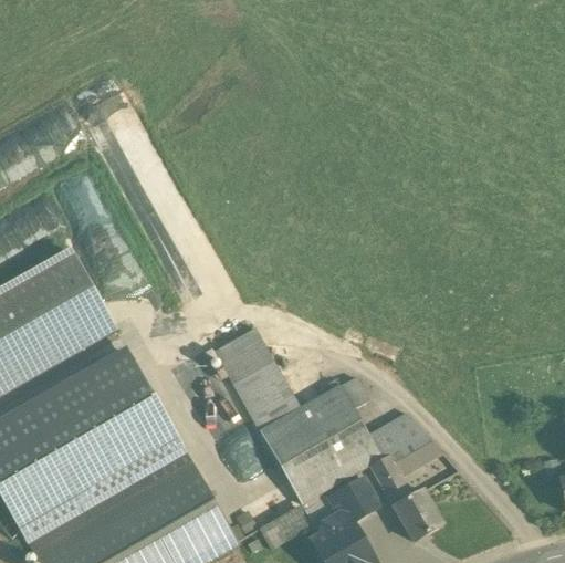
[(73,252),(0,293),(0,395),(116,330),(73,252)]
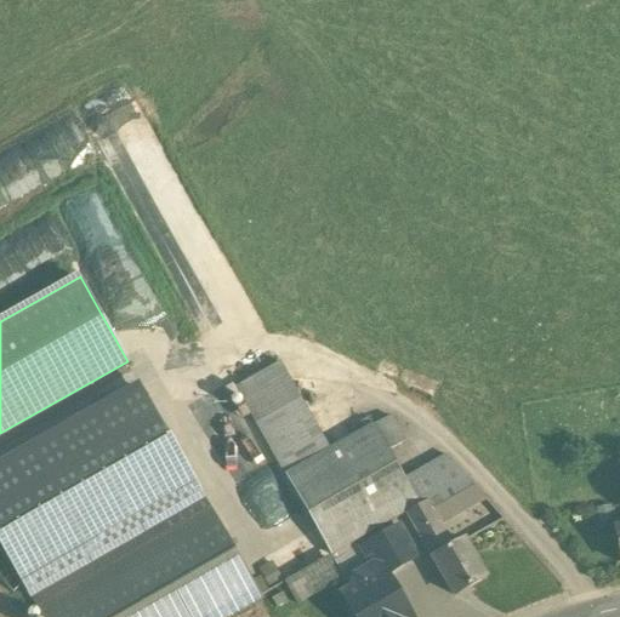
[(0,531),(37,594),(208,495),(148,393),(0,479),(0,531)]
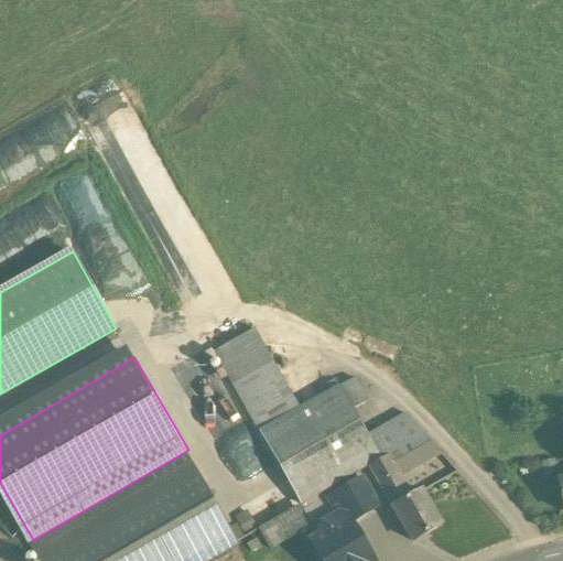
[(272,358),(233,383),(260,430),(301,407),(272,358)]
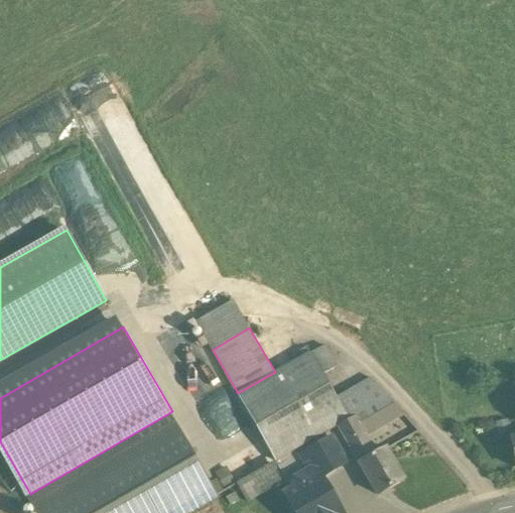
[(337,366),(325,344),(311,353),(324,373),(337,366)]
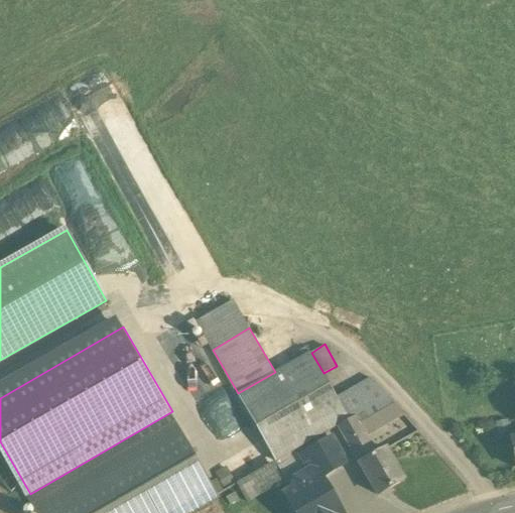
[(311,353),(310,352),(275,372),(300,416),(337,396),(324,373),(311,353)]
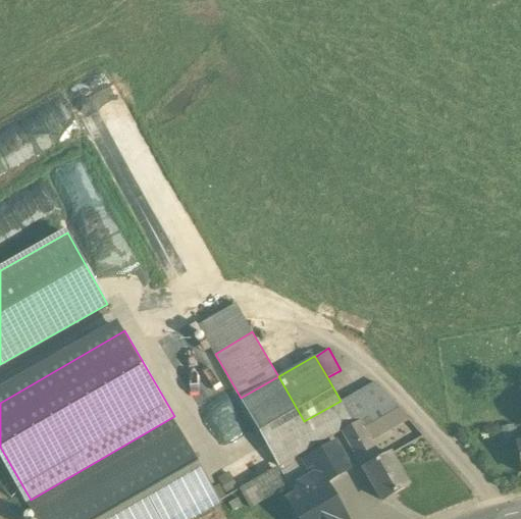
[(304,421),(278,376),(241,398),(280,466),(343,430),(352,424),(353,425),(359,421),(363,428),(367,426),(400,408),(376,380),(341,401),(304,421)]
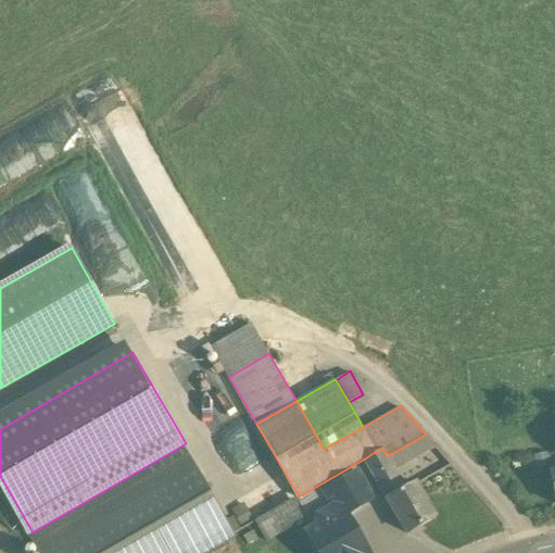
[(391,454),(387,456),(394,469),(434,445),(426,435),(391,454)]
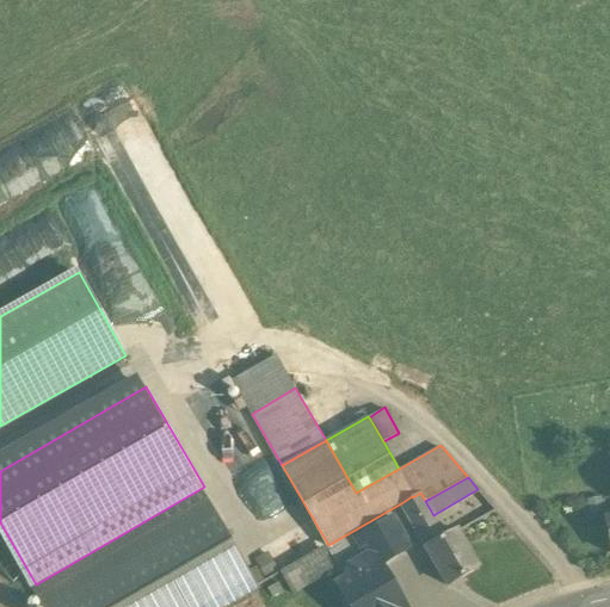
[(425,501),(420,493),(413,497),(412,496),(401,503),(448,584),(480,567),(458,530),(445,537),(433,515),(425,501)]
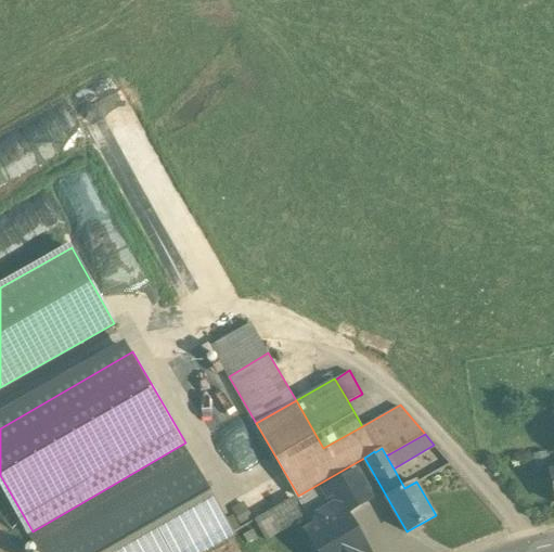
[(198,551),(233,533),(189,453),(35,542),(40,551),(198,551)]
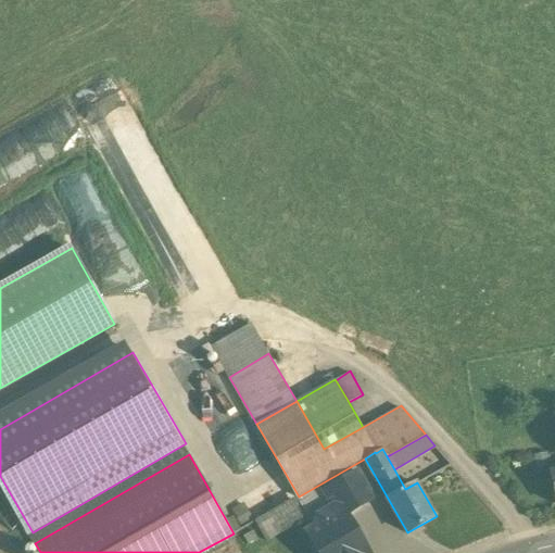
[(357,472),(326,490),(335,505),(341,502),(347,513),(373,498),(357,472)]
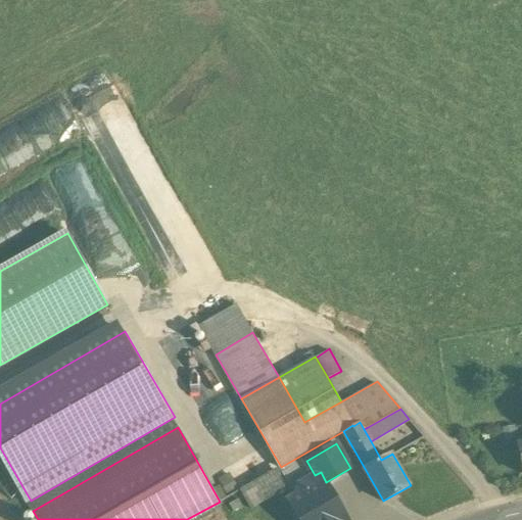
[(276,470),(241,489),(251,508),(286,487),(276,470)]
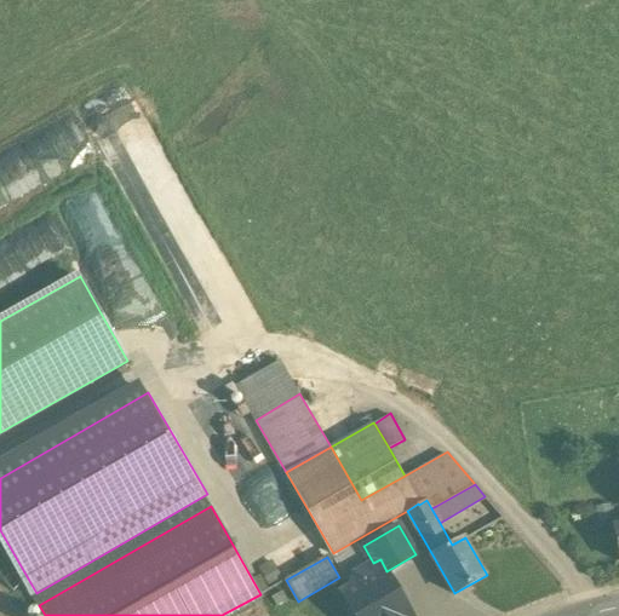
[(412,615),(387,571),(380,559),(373,563),(356,574),(351,588),(344,593),(357,615),(412,615)]
